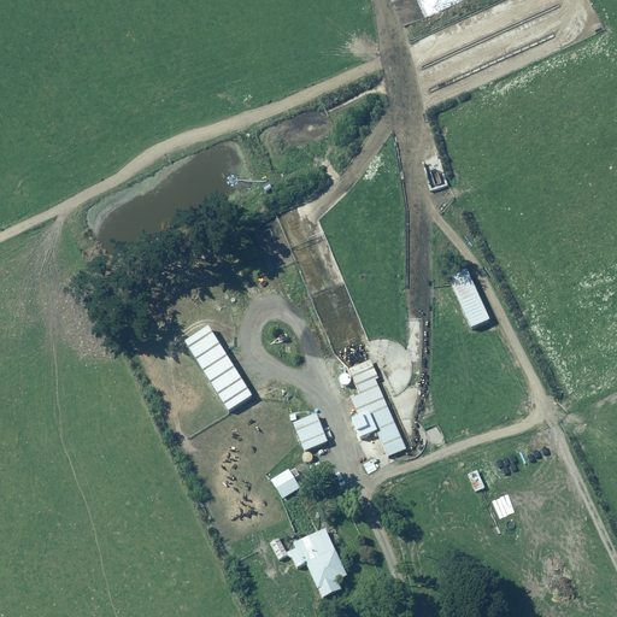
[(488,319),(465,269),(446,277),(469,328),(488,319)]
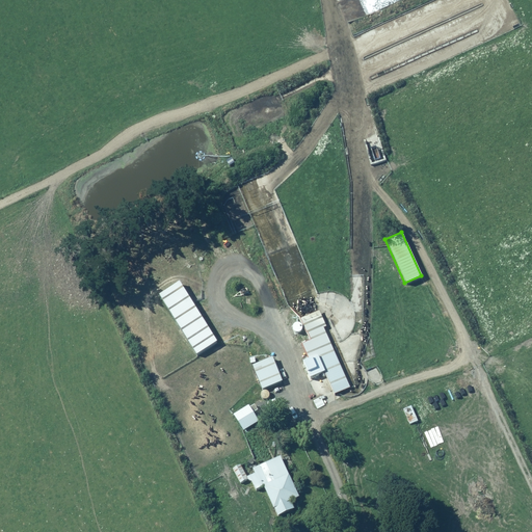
[(216,343),(179,280),(158,293),(194,355),(216,343)]
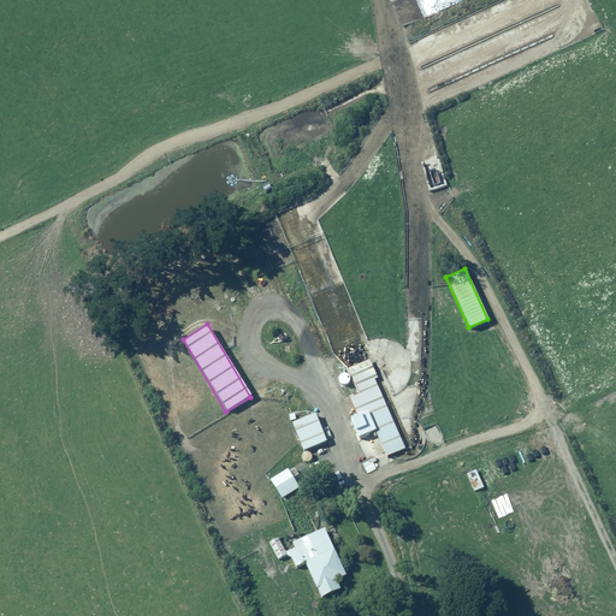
[(404,448),(368,359),(348,367),(359,394),(349,398),(356,416),(350,419),(357,436),(374,428),(385,456),(404,448)]
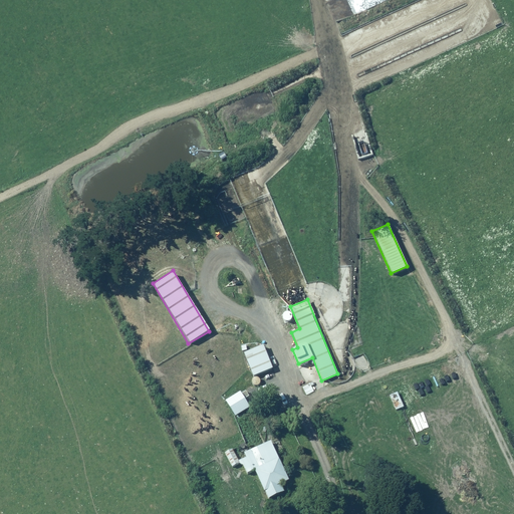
[(271,367),(262,345),(243,353),(252,375),(271,367)]
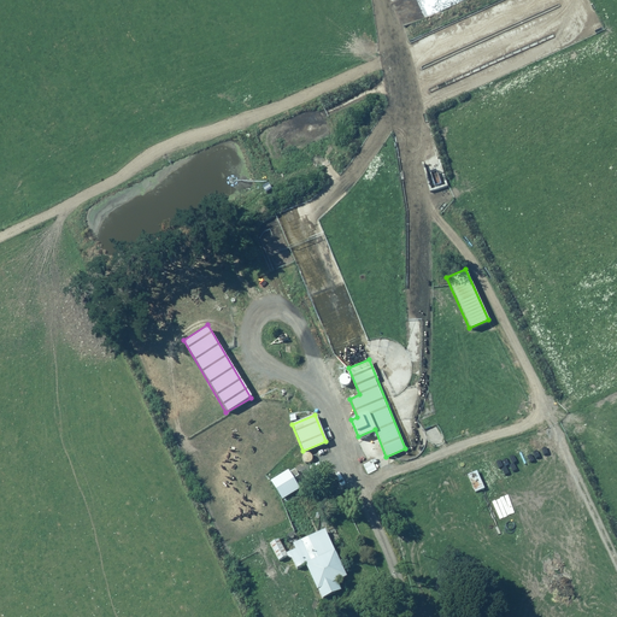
[(289,469),(270,480),(281,499),(300,488),(289,469)]
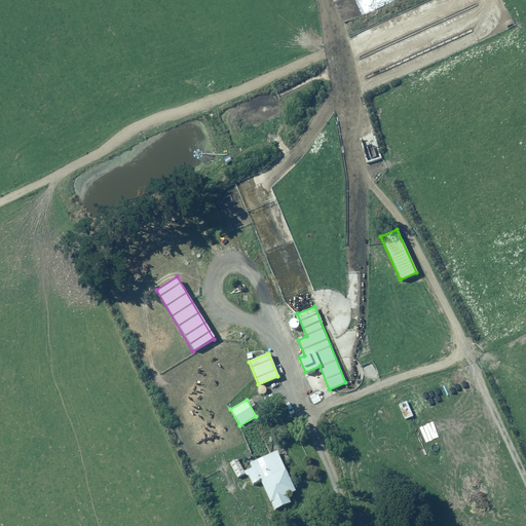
[(274,510),(290,501),(287,495),(296,491),(277,451),(249,464),(251,467),(247,470),(253,484),(261,480),(274,510)]
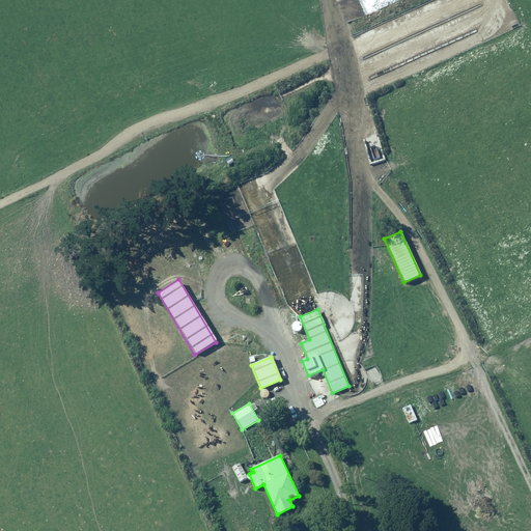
[(240,463),(232,467),(240,481),(248,478),(240,463)]
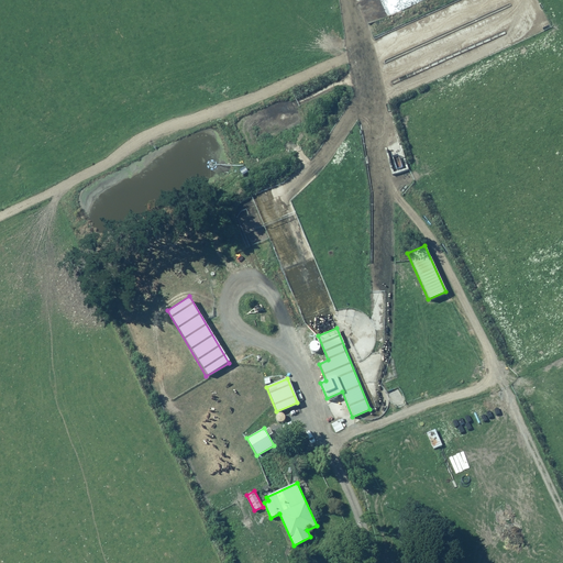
All buildings are outlined.
